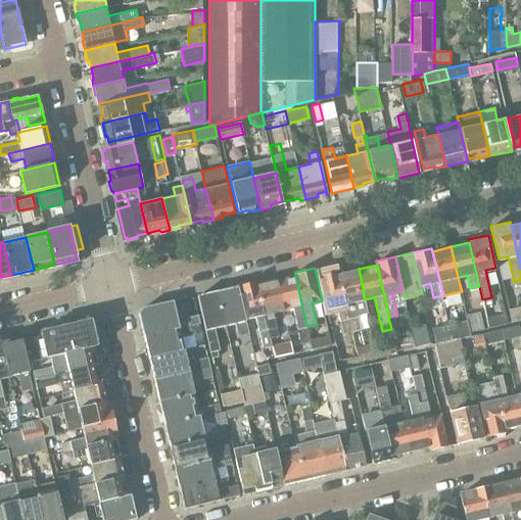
[(340,273),(353,330),(363,328),(360,314),(368,312),(365,299),(359,269),(340,273)]
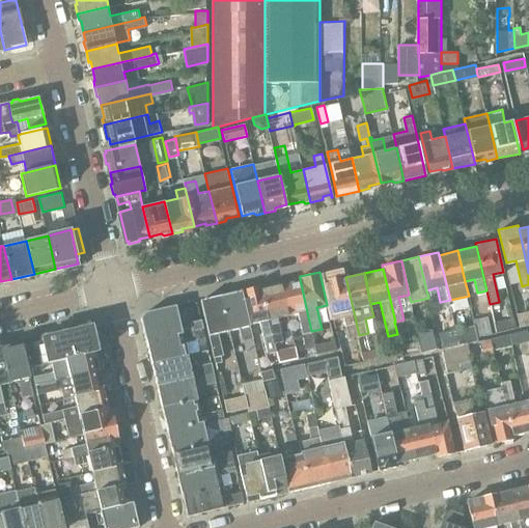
[(332,312),(334,312),(342,310),(349,337),(359,335),(345,277),(344,274),(325,278),(332,312)]
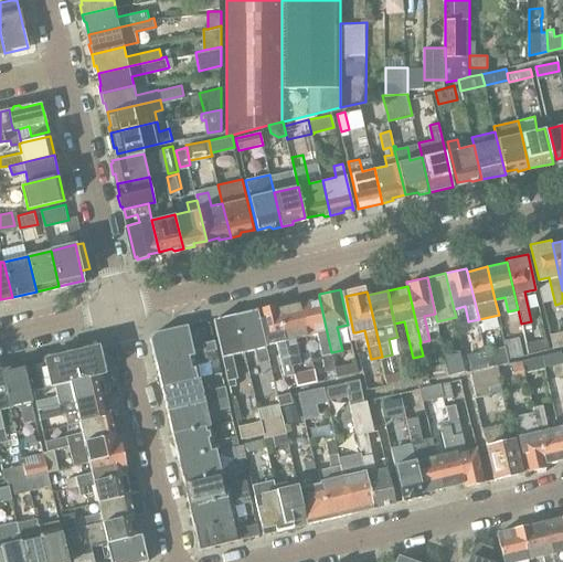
[(335,366),(331,352),(319,297),(300,301),(307,333),(316,331),(320,348),(325,370),(326,370),(327,378),(337,375),(335,366)]
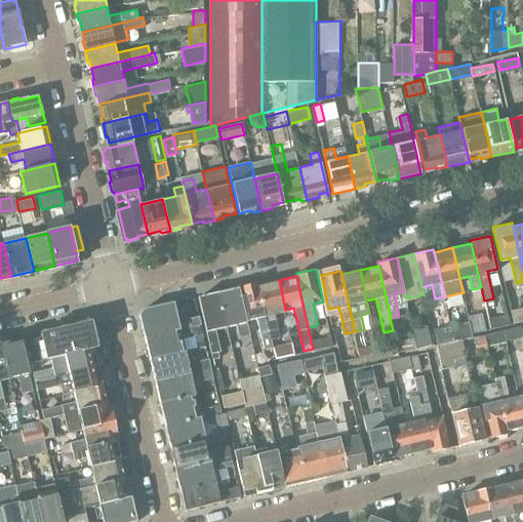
[(259,285),(270,329),(272,338),(281,336),(275,313),(285,310),(279,280),(259,285)]
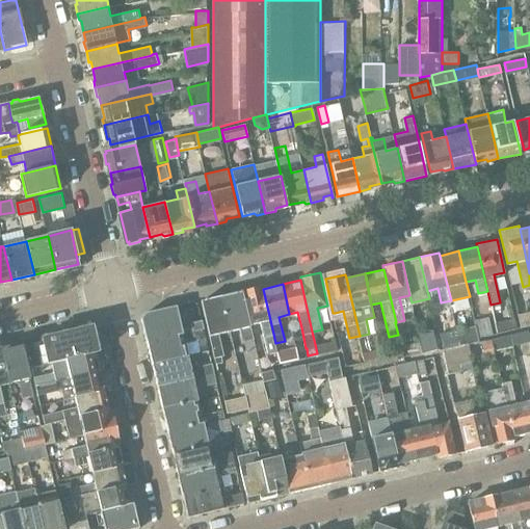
[(273,334),(263,289),(263,285),(243,290),(250,323),(260,321),(264,336),(268,353),(277,351),(275,343),(273,334)]
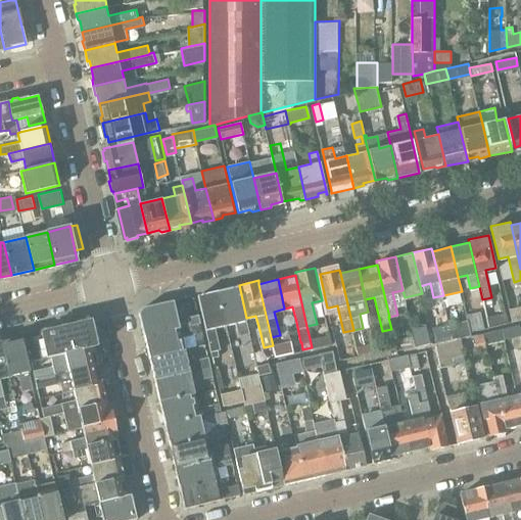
[(239,285),(219,289),(227,325),(237,323),(240,337),(250,335),(246,318),(239,285)]
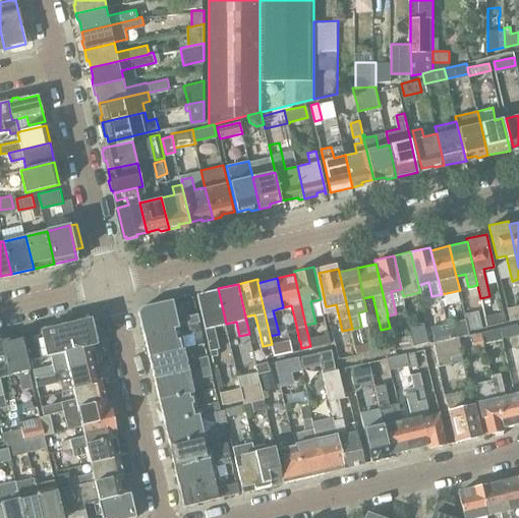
[(518,303),(508,306),(509,309),(511,320),(518,318),(518,284),(517,284),(518,290),(518,303)]
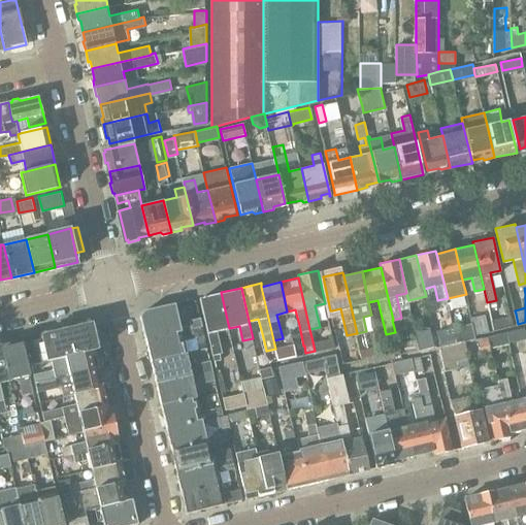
[(229,328),(221,292),(200,297),(215,359),(222,358),(221,352),(223,352),(218,330),(229,328)]
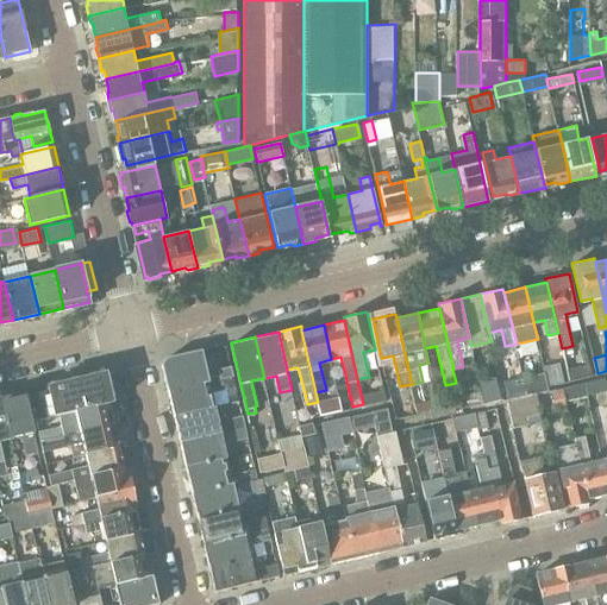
[(163,364),(169,389),(233,373),(232,365),(219,367),(219,366),(207,370),(202,350),(167,357),(163,364)]
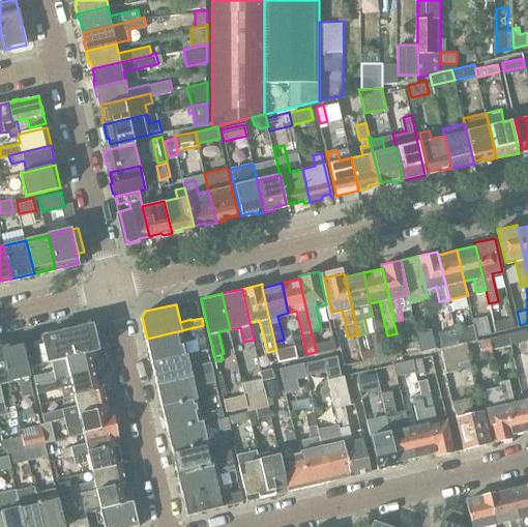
[(473,319),(474,324),(477,335),(492,332),(488,316),(473,319)]
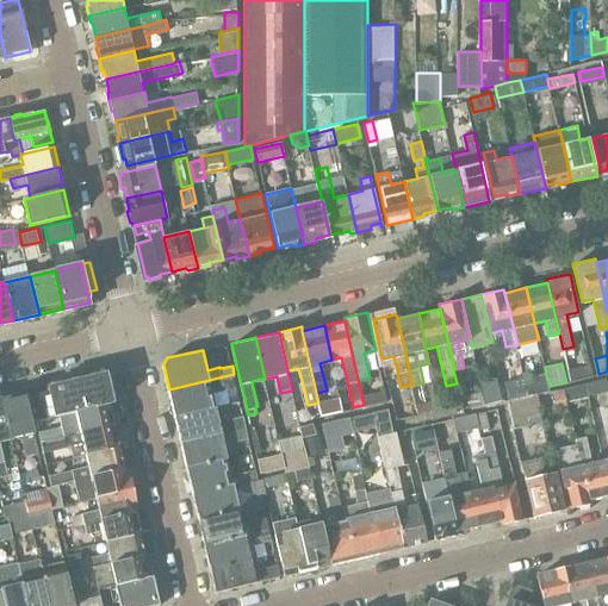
[(594,375),(591,363),(569,369),(571,380),(594,375)]
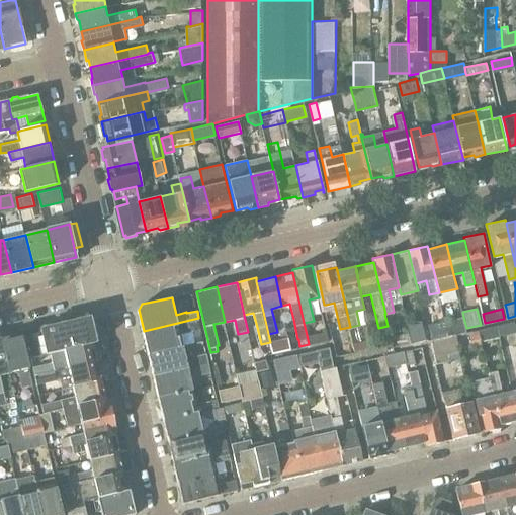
[(96,341),(96,340),(90,317),(25,332),(31,356),(52,351),(65,348),(94,342),(96,341)]
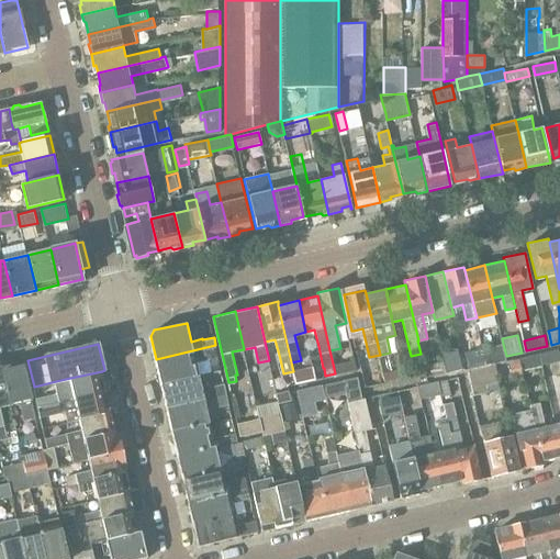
[(503,344),(483,348),(488,364),(495,362),(507,359),(506,356),(503,344)]
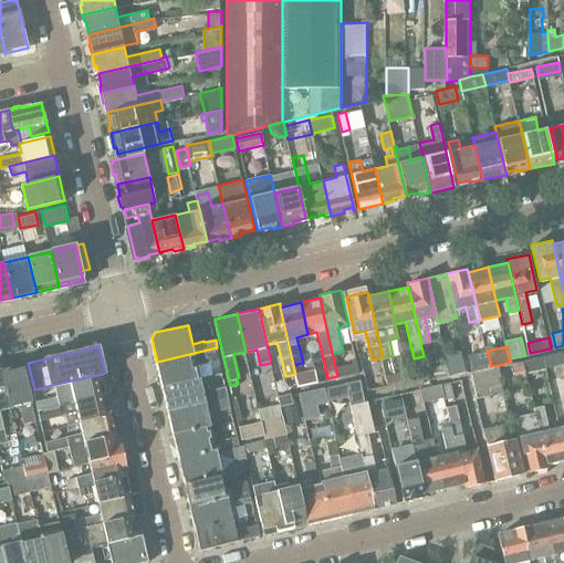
[(163,385),(200,377),(197,364),(212,360),(216,373),(223,372),(217,347),(157,362),(163,385)]
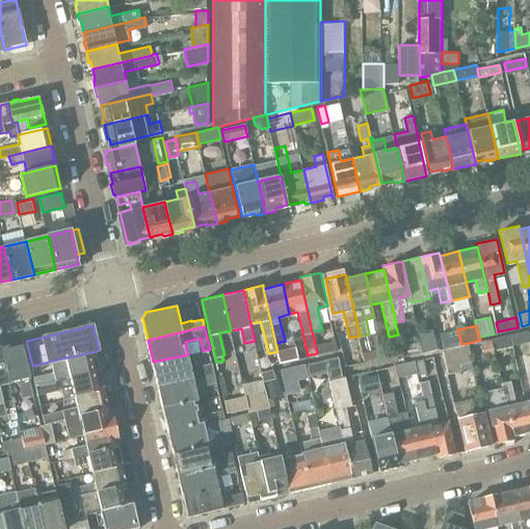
[(441,332),(444,348),(461,344),(457,329),(457,328),(441,332)]
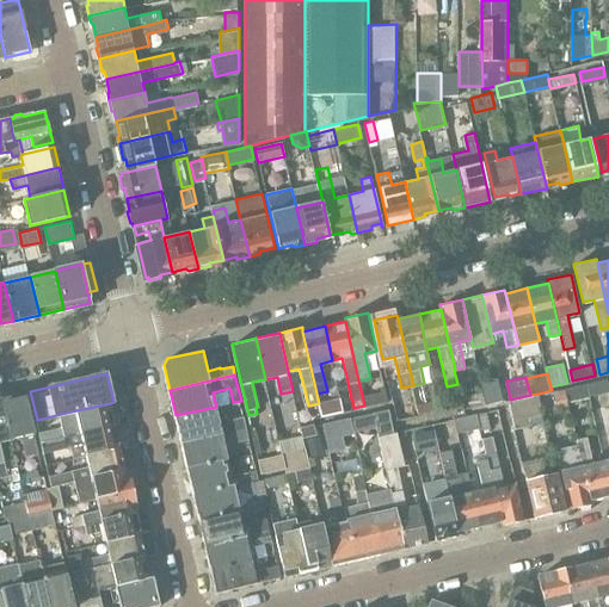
[(487,403),(504,398),(499,381),(483,384),(484,390),(486,400),(487,403)]
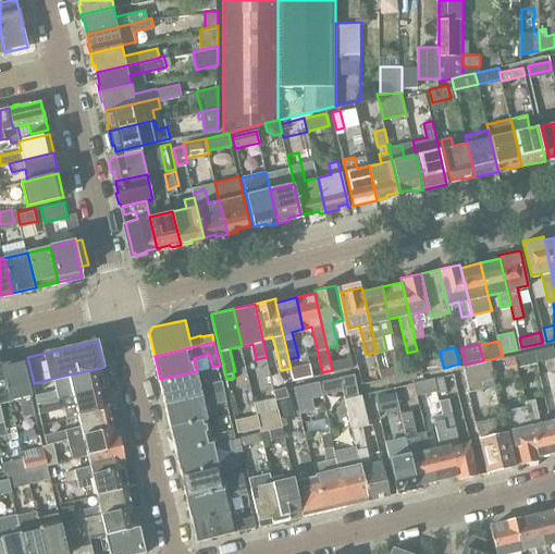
[(538,361),(538,359),(534,349),(516,354),(519,366),(538,361)]
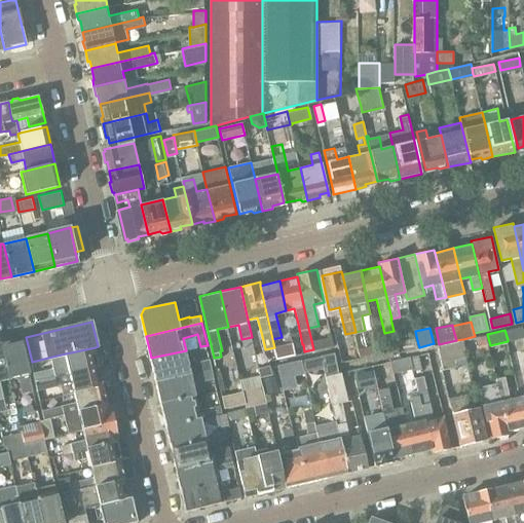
[(361,357),(377,352),(373,333),(368,334),(371,345),(359,348),(361,357)]
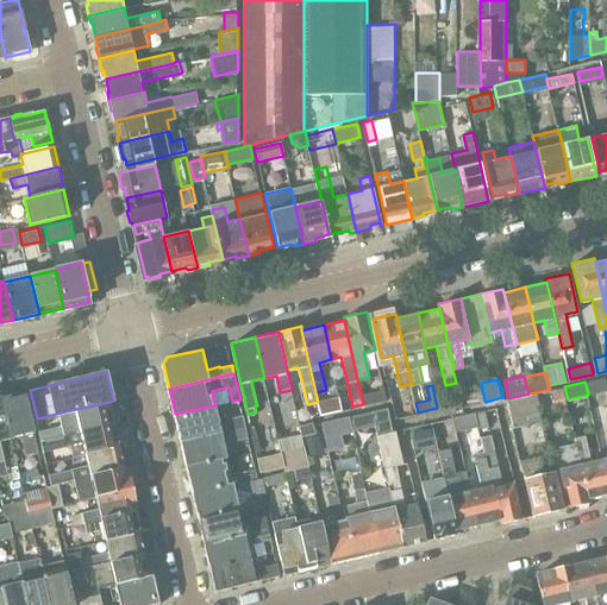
[(568,403),(568,399),(564,386),(550,389),(537,392),(538,398),(552,396),(555,405),(568,403)]
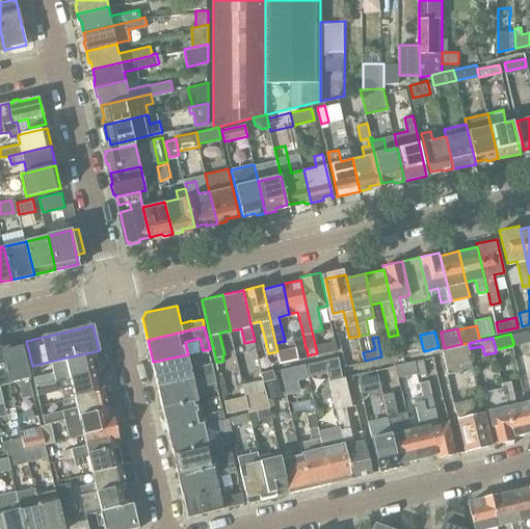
[(338,349),(336,340),(315,344),(317,353),(338,349)]
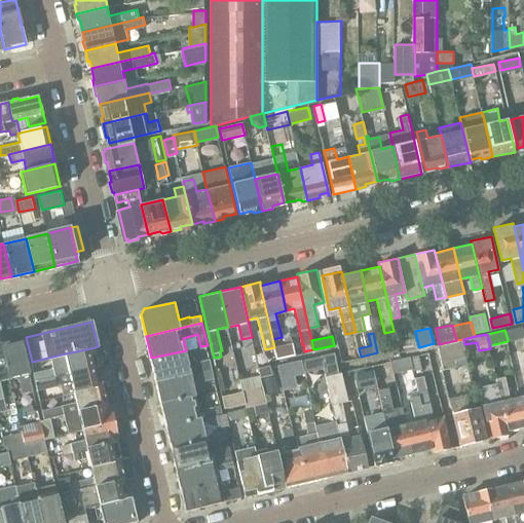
[(405,350),(419,347),(418,344),(416,336),(403,339),(405,350)]
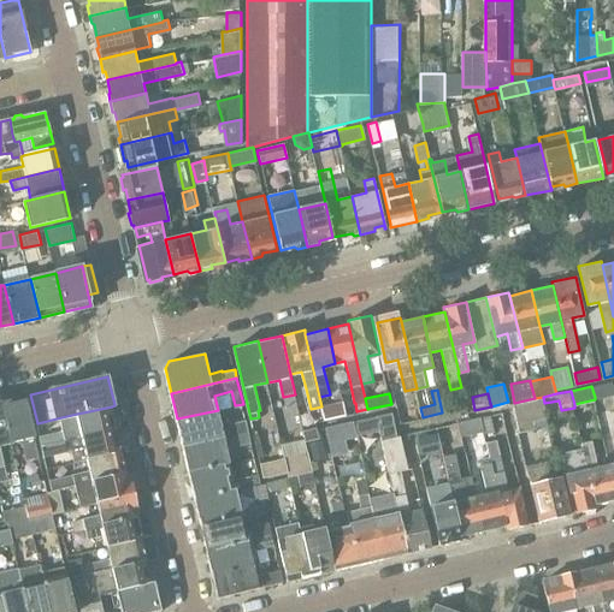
[(36,437),(27,399),(21,400),(19,397),(1,400),(11,441),(23,438),(28,458),(40,456),(35,437),(36,437)]
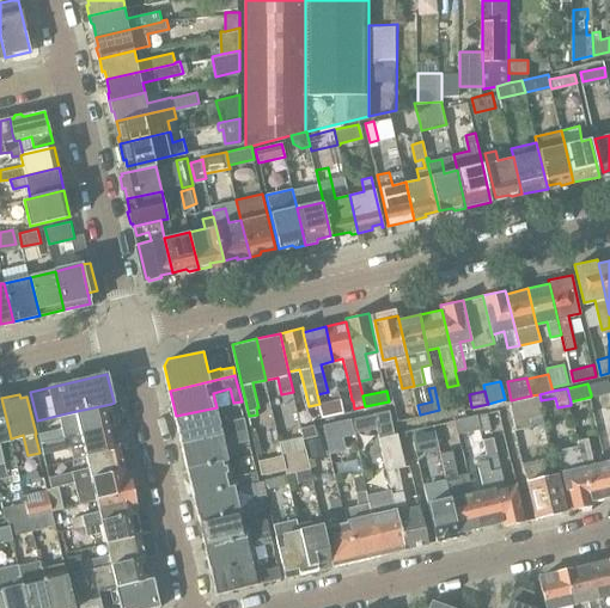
[(540,394),(531,395),(511,400),(510,400),(516,429),(532,424),(531,417),(544,413),(541,400),(540,394)]
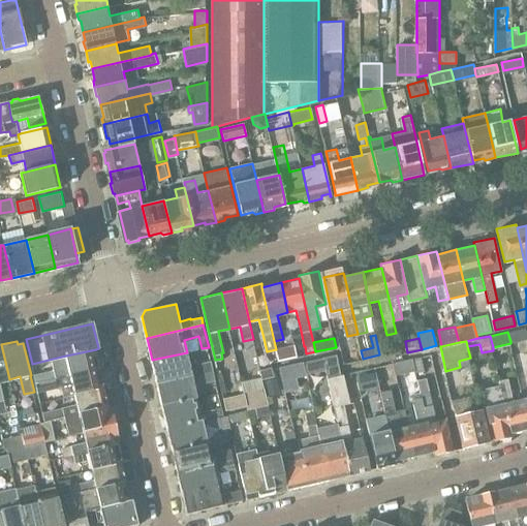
[(9,379),(1,344),(0,344),(0,412),(7,410),(0,381),(9,379)]
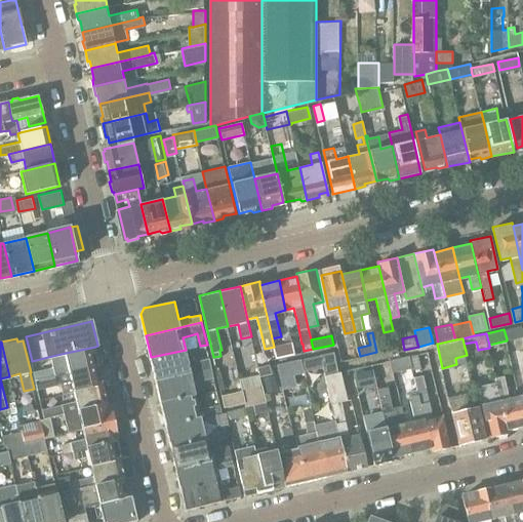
[(276,357),(293,353),(291,343),(274,347),(276,357)]
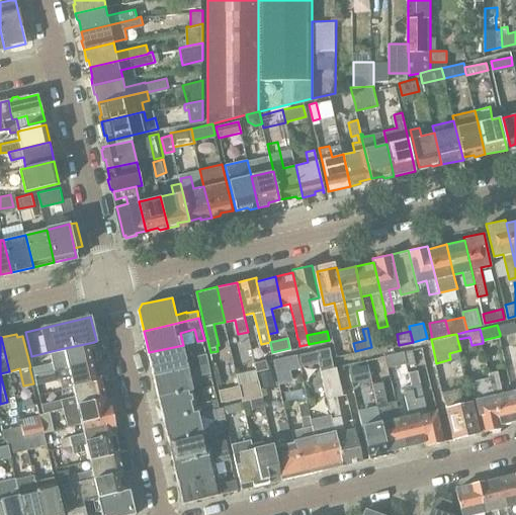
[(37,373),(56,370),(99,360),(94,342),(65,348),(52,351),(54,361),(36,365),(37,373)]
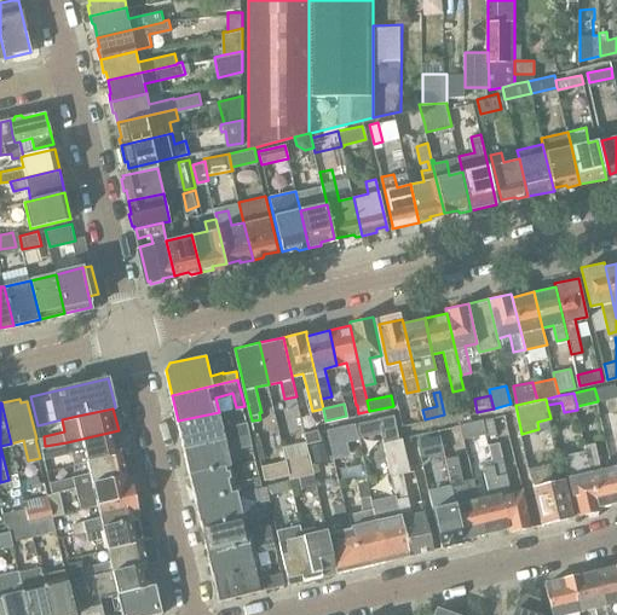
[(184,447),(225,437),(249,431),(247,421),(223,427),(219,412),(178,421),(184,447)]
